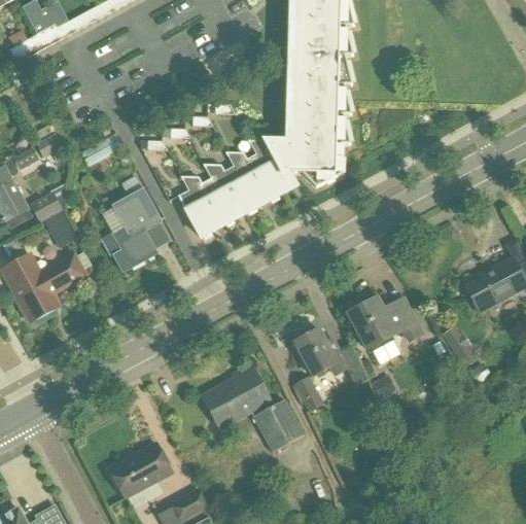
[(111,0),(109,1),(115,10),(123,6),(119,0),(111,0)]
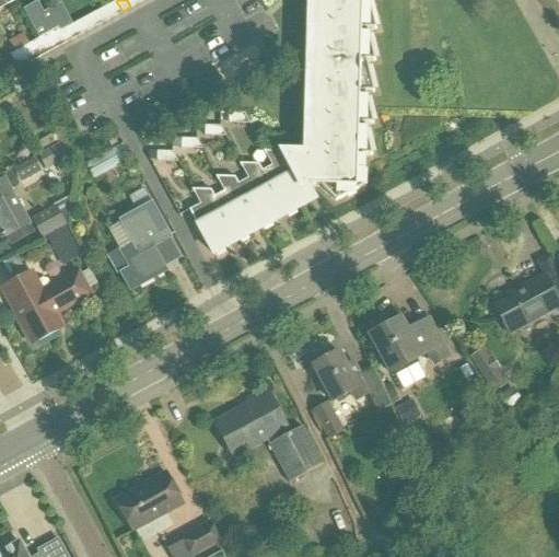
[(302,187),(303,187),(309,184),(321,184),(336,199),(363,185),(363,153),(372,153),(364,122),(373,122),(365,90),(374,91),(367,59),(375,59),(368,27),(376,27),(369,0),(305,0),(301,151),(282,150),(302,187)]
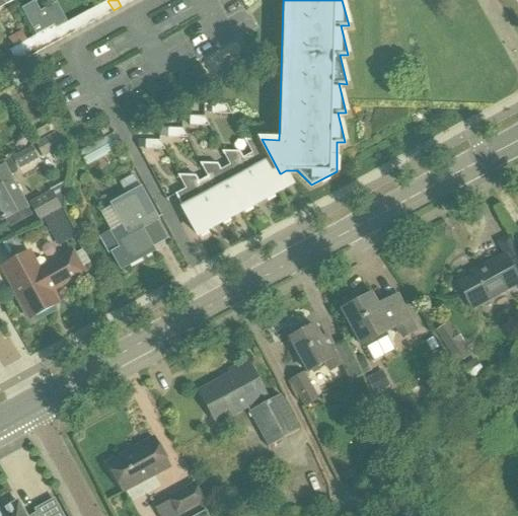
[(28,17),(37,33),(66,17),(58,1),(41,10),(28,17)]
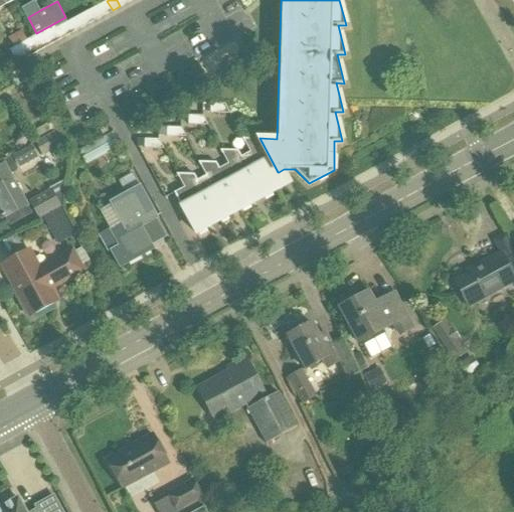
[(113,10),(107,1),(99,5),(105,15),(113,10)]
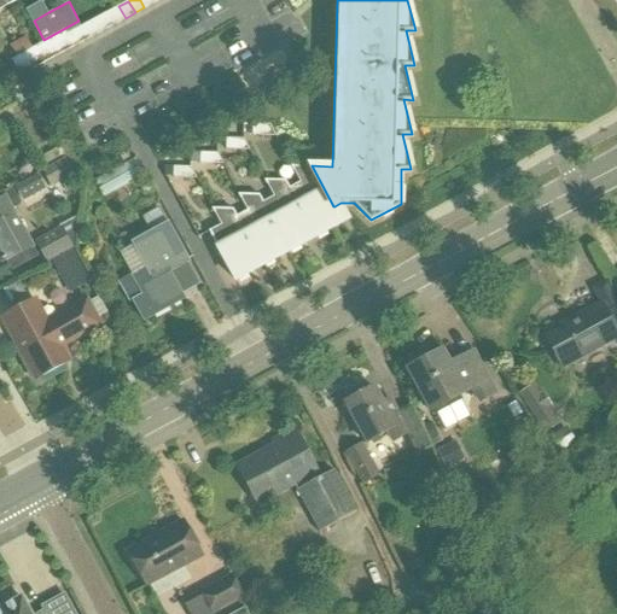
[(110,11),(116,23),(126,18),(118,6),(110,11)]
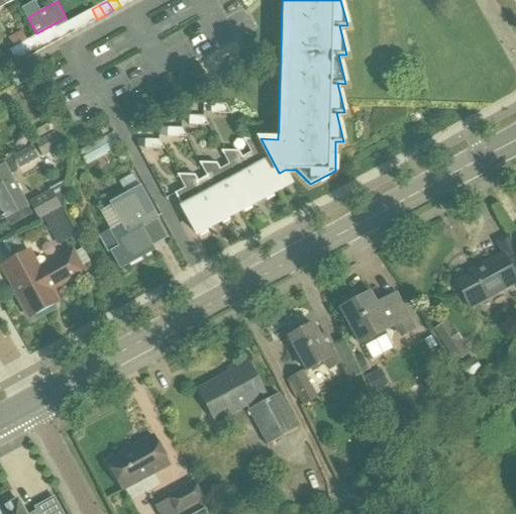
[(84,13),(89,23),(97,19),(92,9),(84,13)]
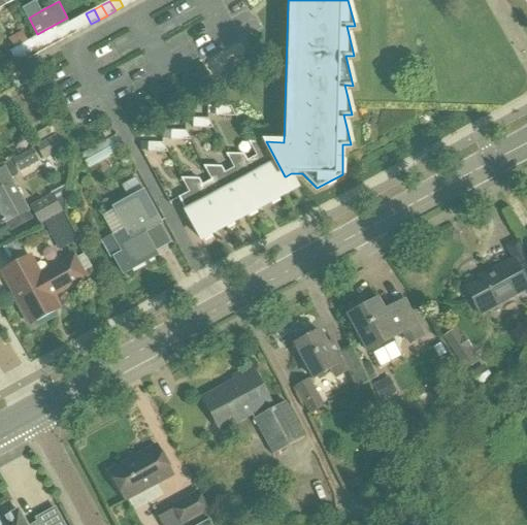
[(86,13),(77,18),(83,28),(91,24),(86,13)]
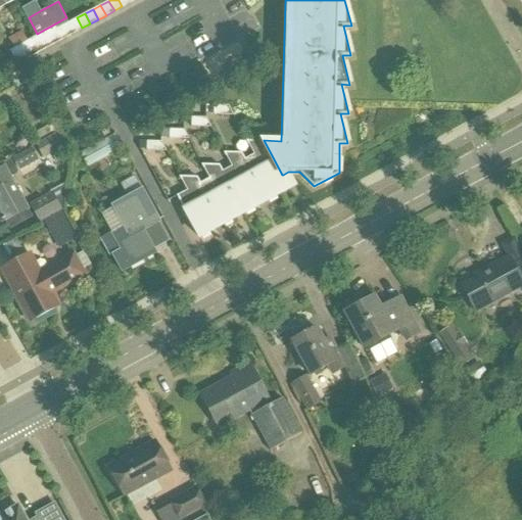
[(68,21),(74,33),(82,28),(77,17),(68,21)]
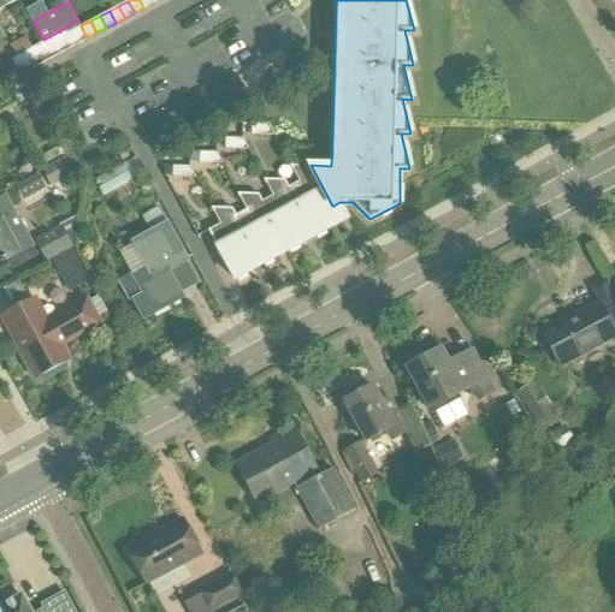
[(87,39),(81,25),(71,31),(78,43),(87,39)]
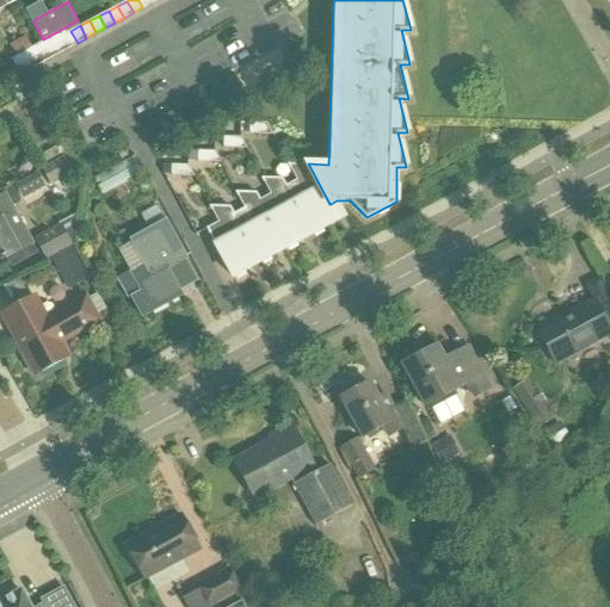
[(61,36),(68,48),(78,43),(71,31),(61,36)]
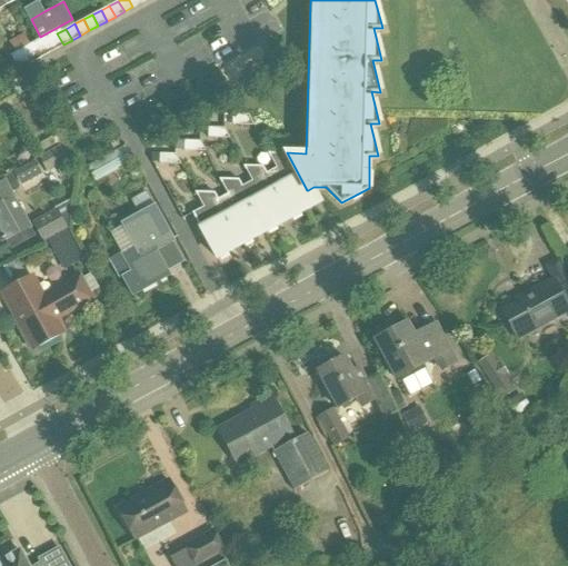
[(48,38),(55,49),(63,45),(57,33),(48,38)]
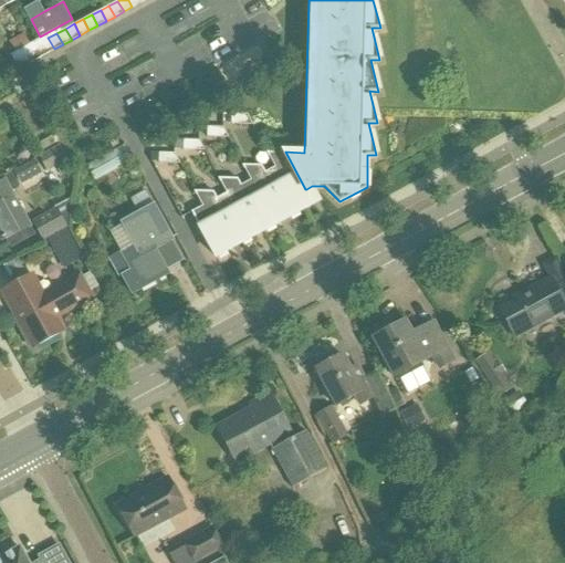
[(54,49),(48,38),(39,42),(45,53),(54,49)]
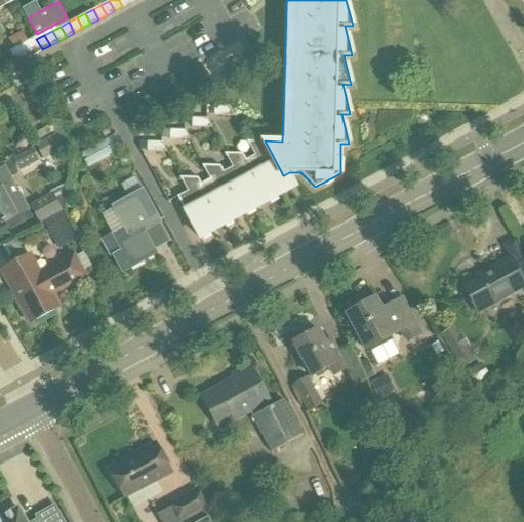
[(36,39),(29,43),(34,54),(42,49),(36,39)]
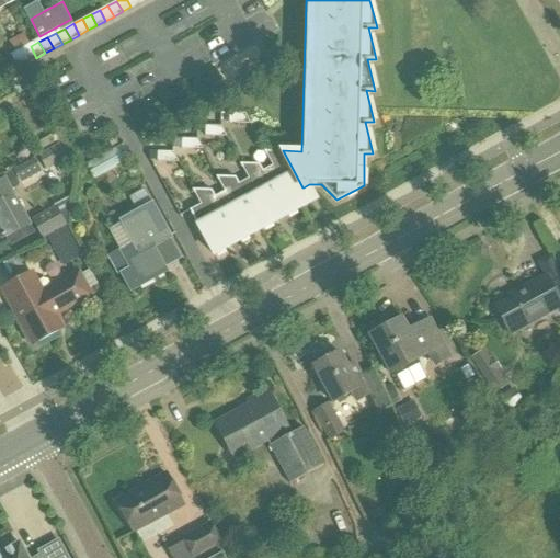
[(36,58),(31,46),(22,50),(27,63),(36,58)]
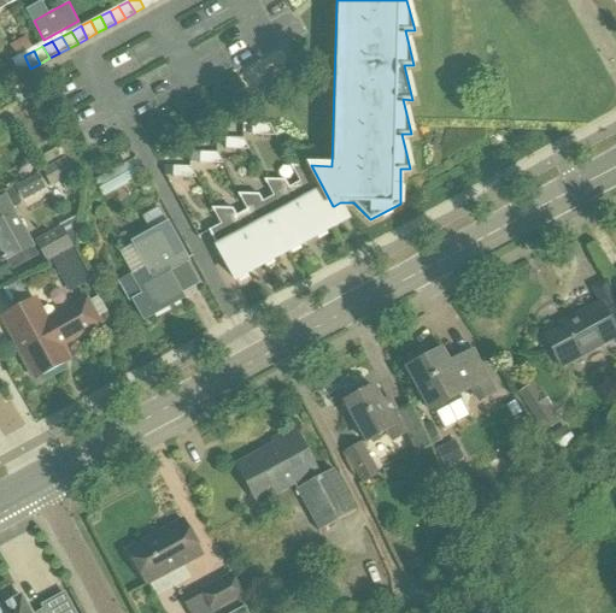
[(24,56),(15,62),(21,74),(30,69),(24,56)]
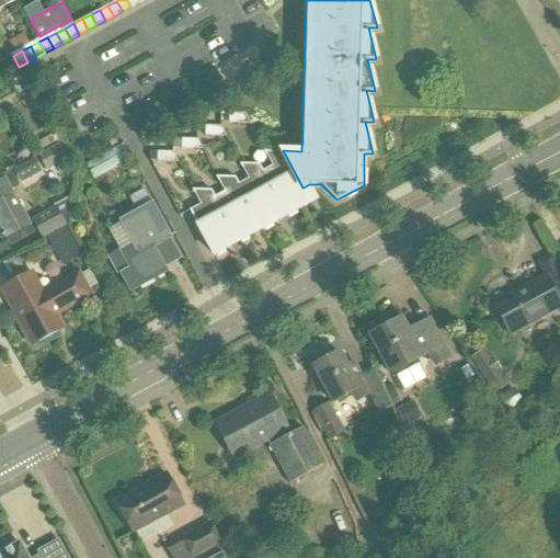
[(251,121),(246,111),(230,110),(229,121),(251,121)]
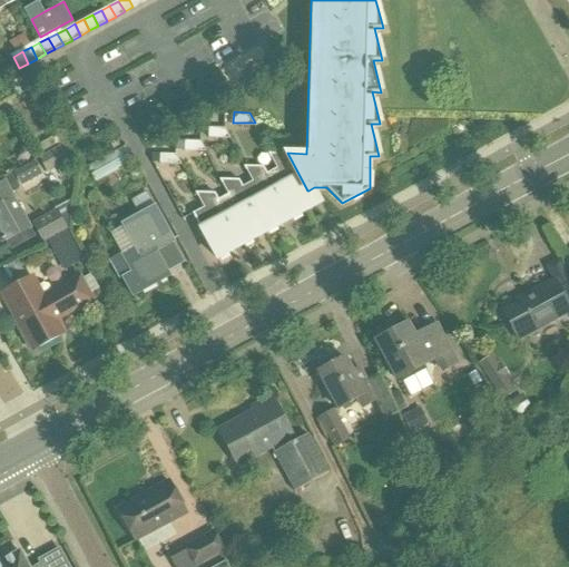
[(231,136),(225,126),(209,125),(209,136),(231,136)]
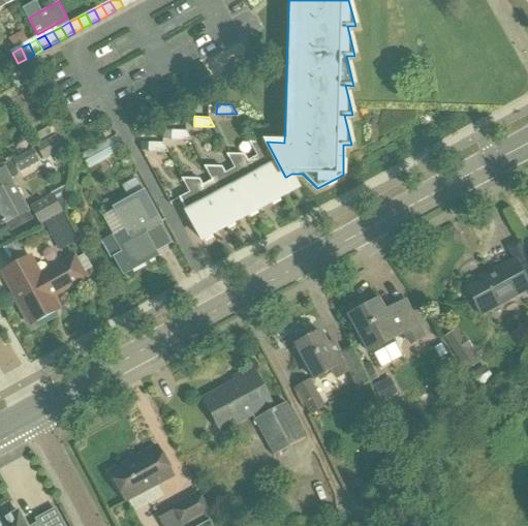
[(105,136),(112,133),(107,126),(101,129),(105,136)]
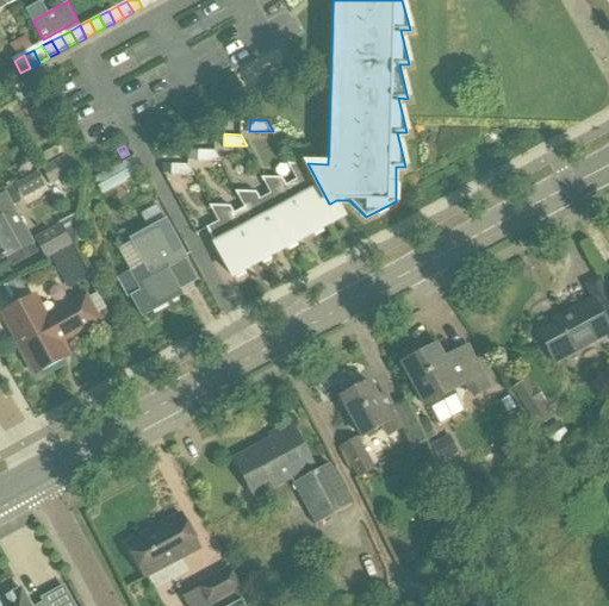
[(222,160),(215,148),(198,148),(198,160),(222,160)]
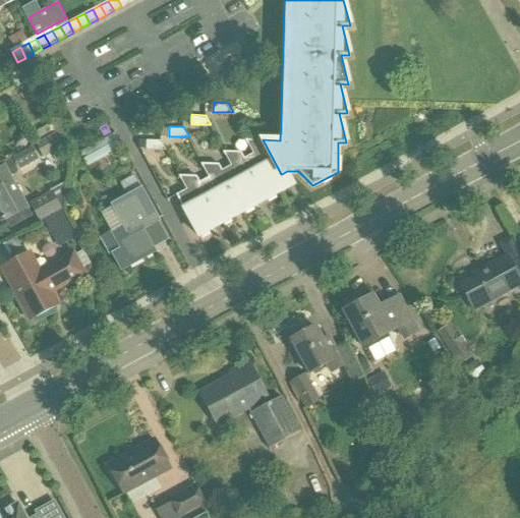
[(87,162),(107,151),(106,149),(120,141),(114,131),(80,150),(87,162)]
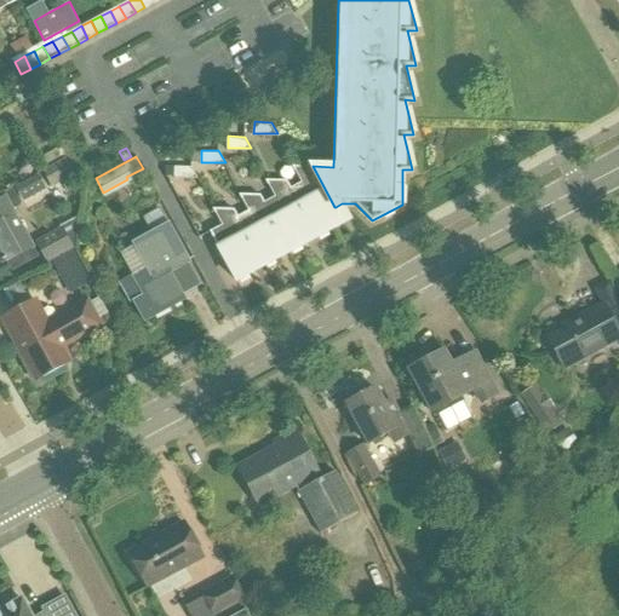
[(74,173),(66,157),(45,170),(53,184),(74,173)]
